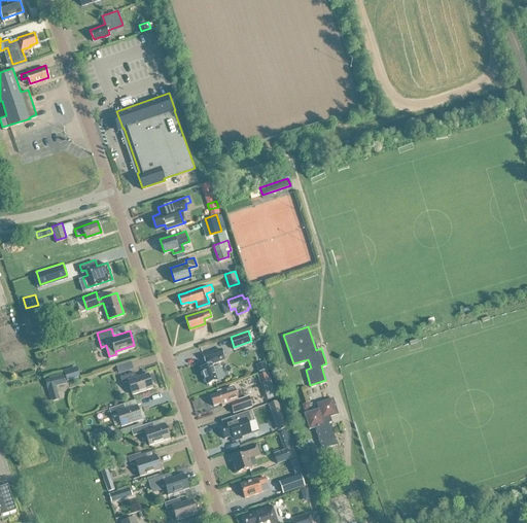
[(219,367),(213,369),(211,362),(225,358),(221,347),(203,353),(205,360),(206,359),(207,363),(201,365),(206,382),(223,377),(224,374),(221,368),(219,367)]
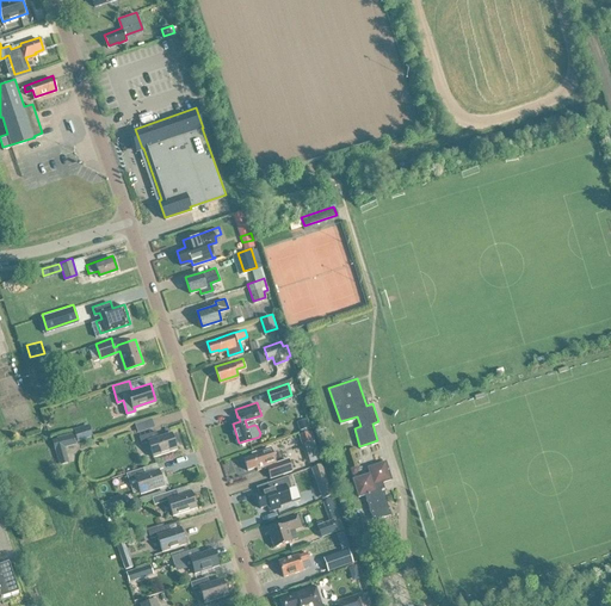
[(307,419),(298,421),(301,428),(309,426),(307,419)]
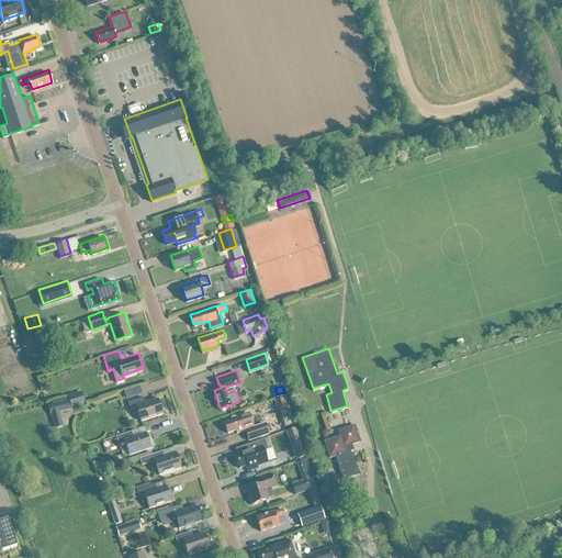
[(81,389),(68,393),(71,403),(85,399),(81,389)]
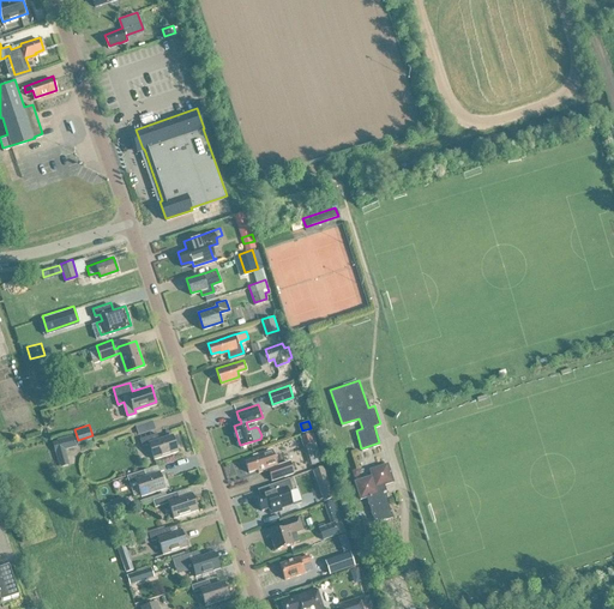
[(154,457),(178,450),(172,433),(158,438),(157,430),(139,436),(142,444),(149,441),(154,457)]
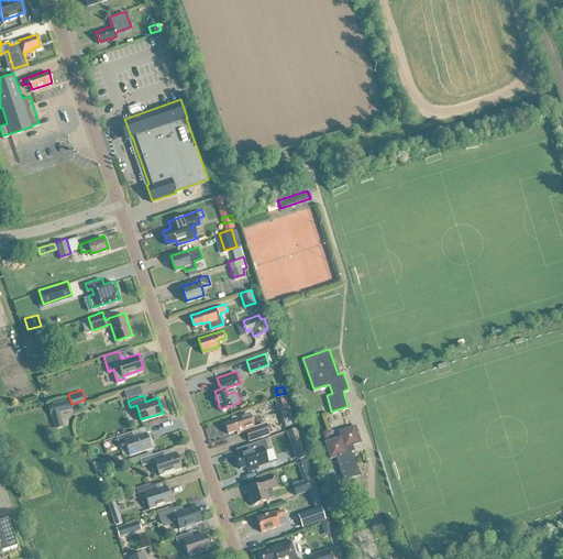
[(285,396),(277,398),(279,408),(287,406),(285,396)]
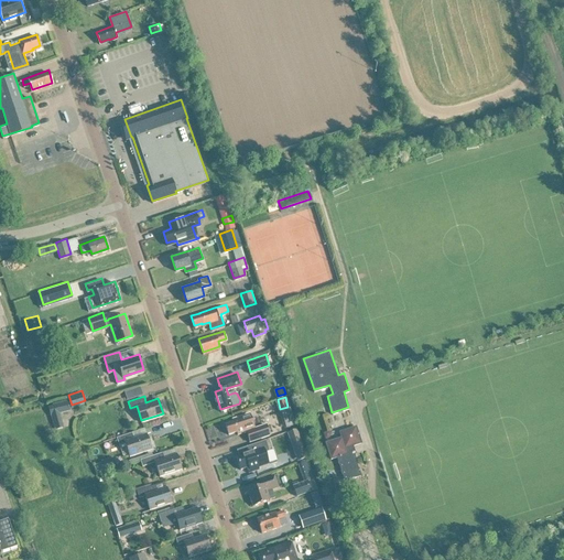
[(67,399),(49,405),(55,427),(63,424),(60,411),(69,408),(67,399)]
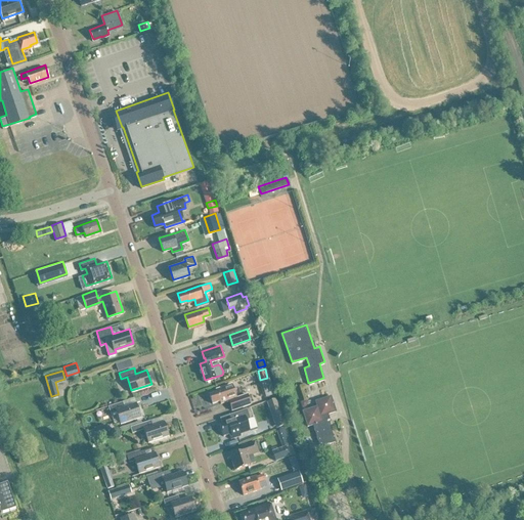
[(217,390),(209,392),(212,401),(220,399),(221,401),(228,399),(232,408),(251,402),(247,392),(236,396),(231,382),(216,387),(217,390)]
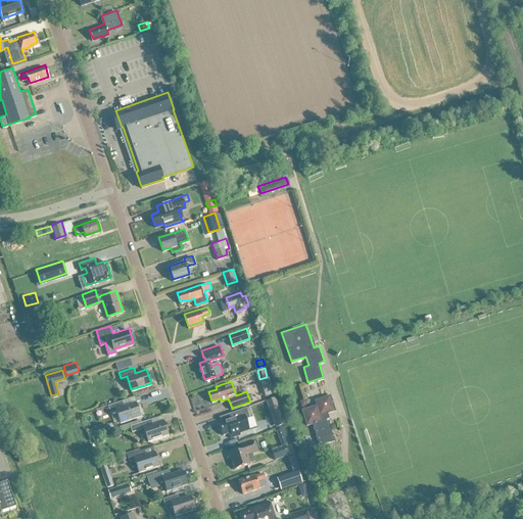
[(325,412),(335,409),(330,393),(315,398),(317,404),(301,409),(306,423),(312,422),(319,443),(334,438),(325,412)]
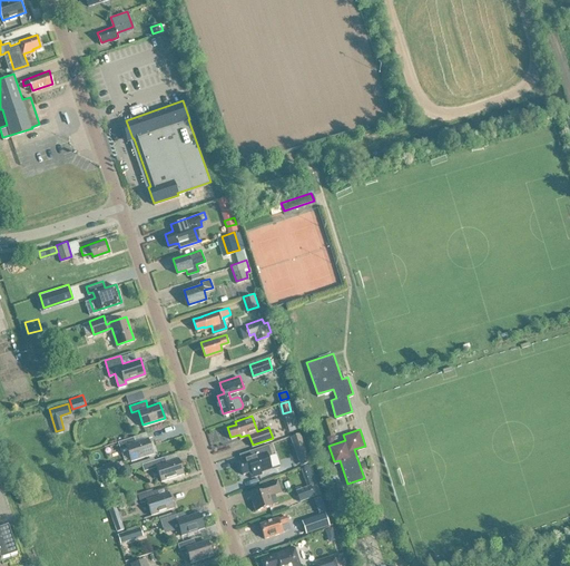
[(130,459),(153,452),(147,437),(136,441),(134,435),(118,440),(119,447),(126,445),(130,459)]
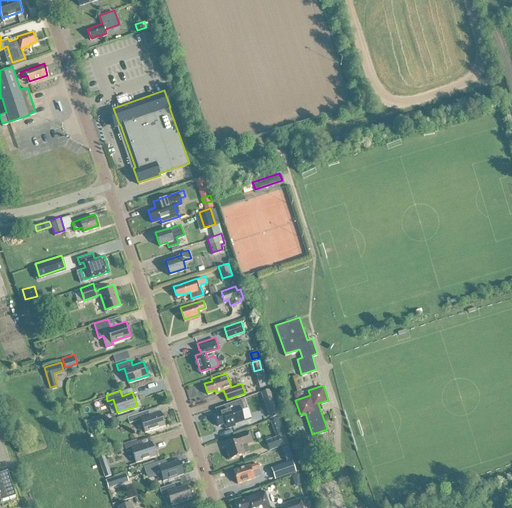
[(238,404),(247,400),(245,395),(236,398),(238,404)]
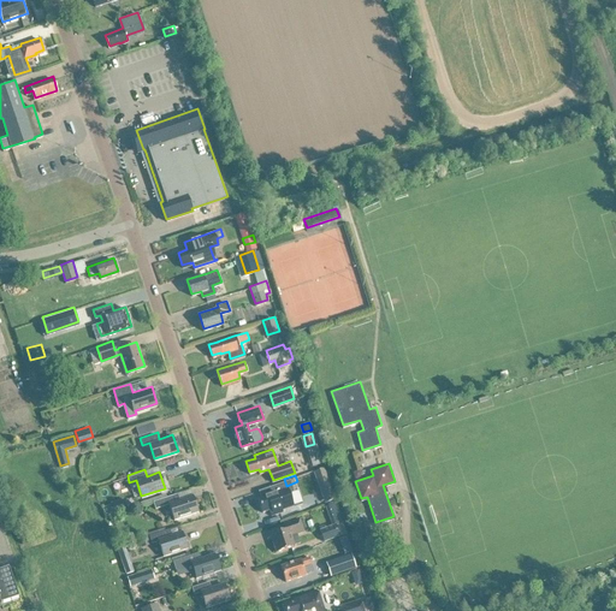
[(329,478),(318,482),(320,490),(323,496),(333,492),(329,478)]
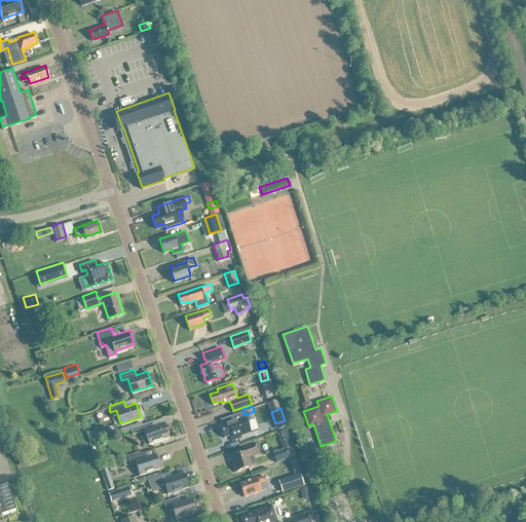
[(237,423),(243,421),(242,417),(236,419),(220,424),(224,436),(239,431),(237,423)]
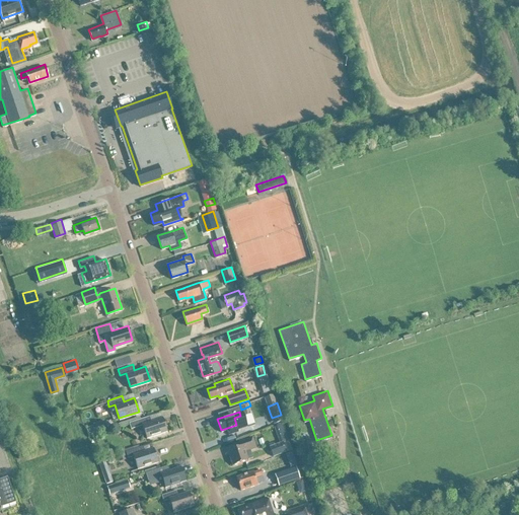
[(149,415),(135,419),(129,421),(131,427),(142,423),(147,436),(166,430),(162,416),(151,420),(149,415)]
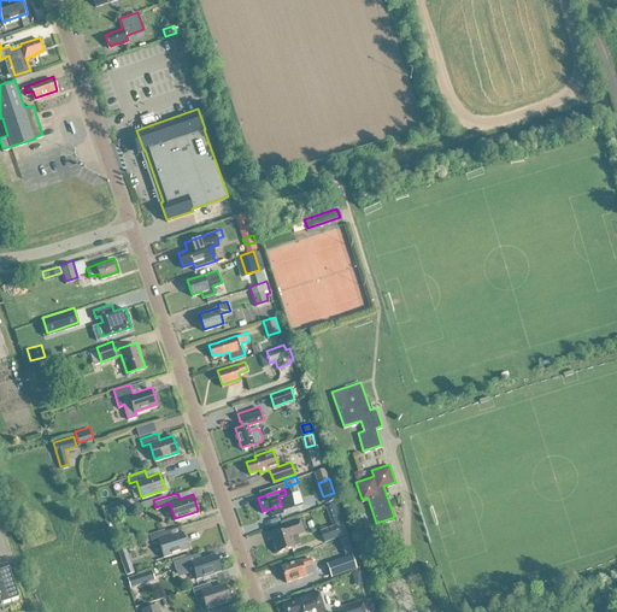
[(333,522),(342,518),(338,505),(329,507),(333,522)]
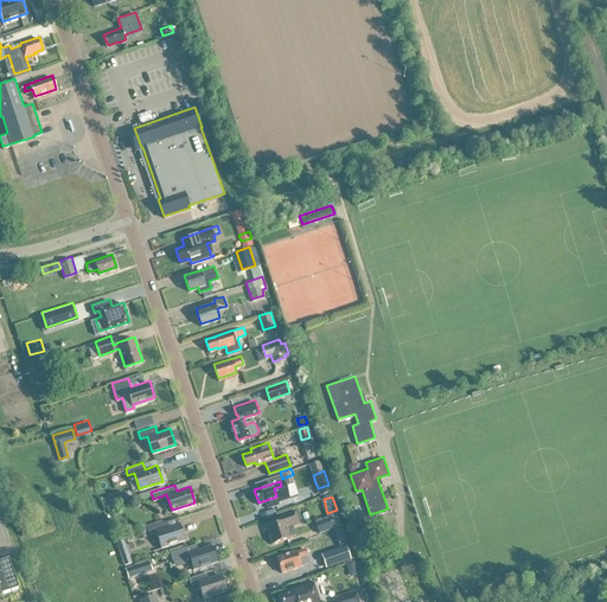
[(286,525),(299,522),(295,508),(281,513),(283,520),(267,525),(272,540),(272,542),(289,536),(286,525)]
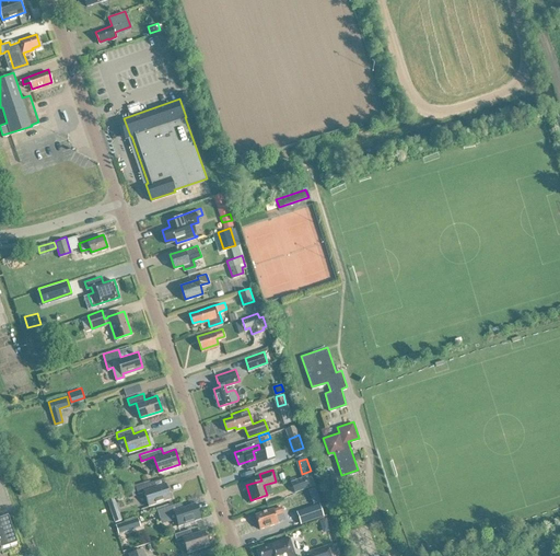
[(315,484),(312,475),(306,477),(305,475),(290,481),(294,491),(315,484)]
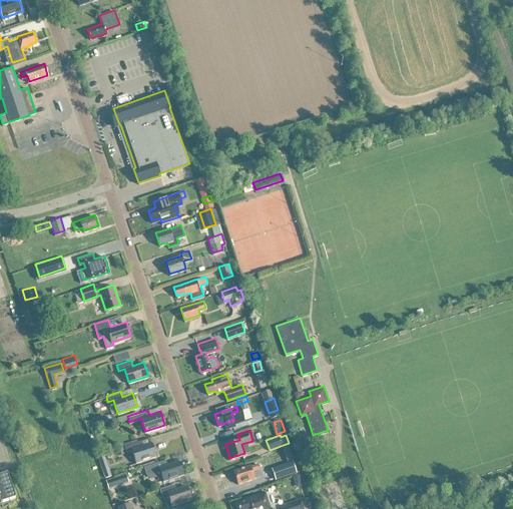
[(136,462),(155,455),(151,441),(140,445),(138,440),(124,445),(126,450),(131,449),(136,462)]
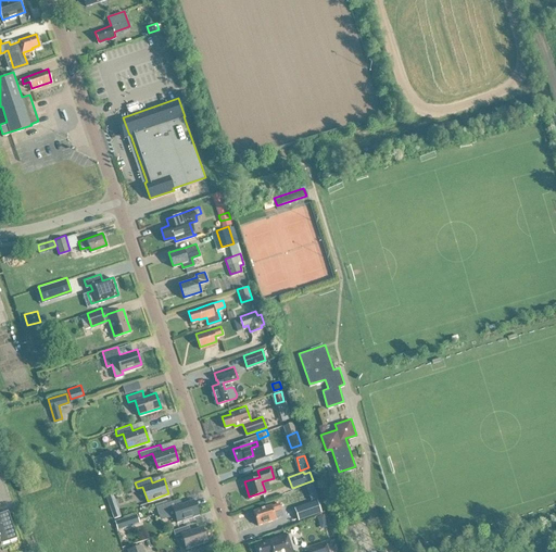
[(113,492),(106,494),(114,516),(121,514),(113,492)]
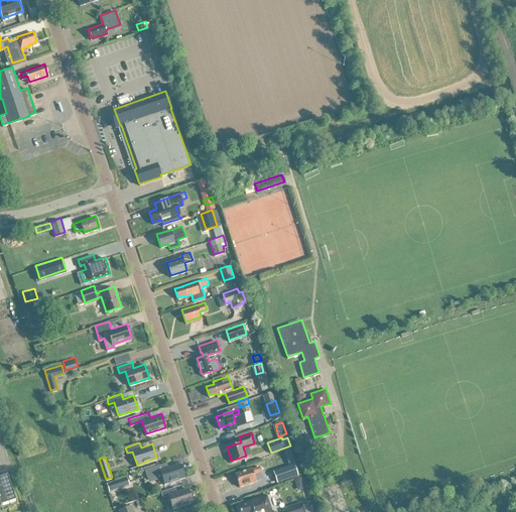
[(272,470),(269,460),(261,463),(264,472),(272,470)]
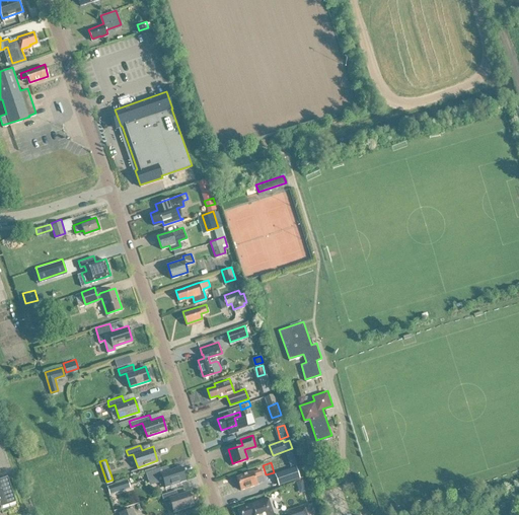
[(167,463),(153,468),(145,470),(148,479),(161,474),(165,486),(184,479),(180,465),(169,468),(167,463)]
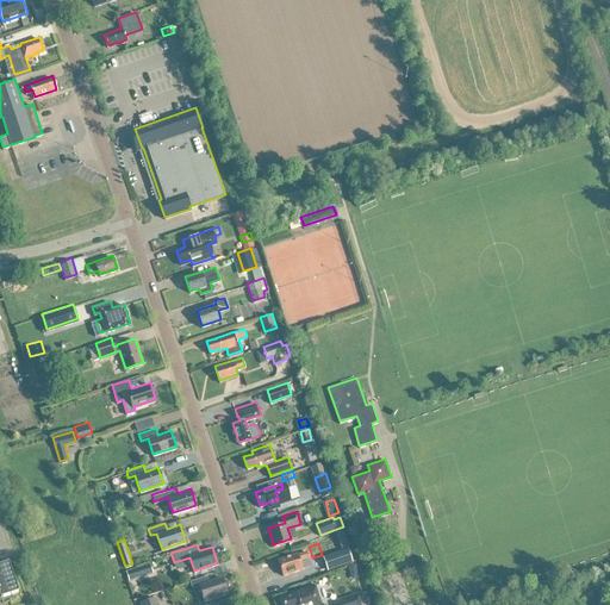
[(347,548),(324,555),(328,568),(350,561),(347,548)]
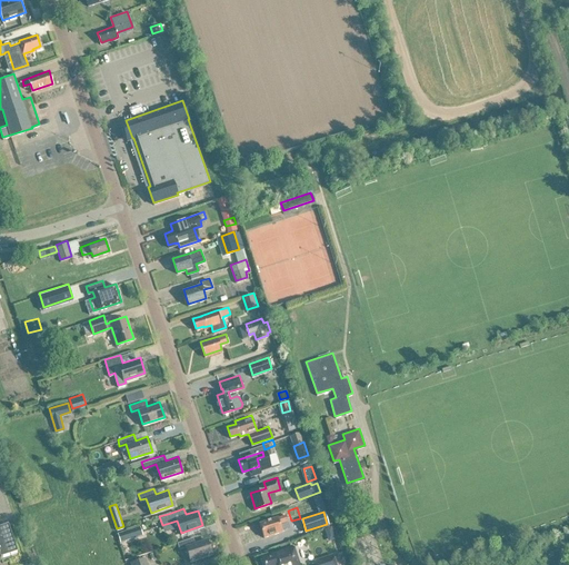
[(279,522),(288,519),(286,513),(277,516),(277,515),(259,522),(263,535),(281,529),(279,522)]
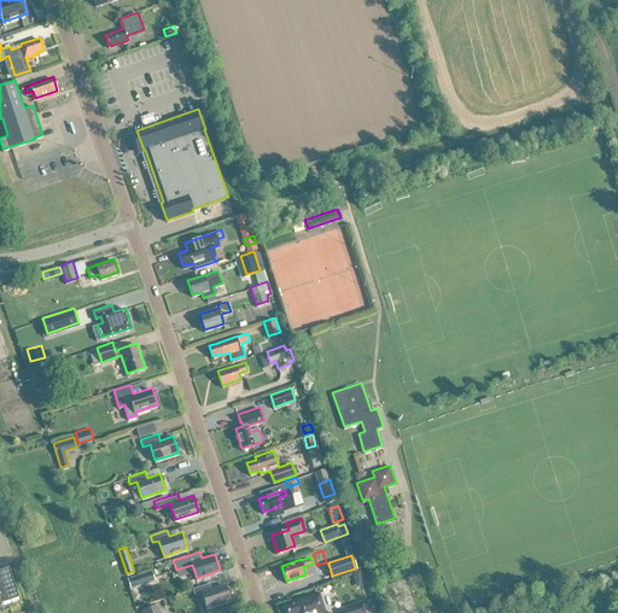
[(0,602),(0,603),(18,596),(9,567),(0,570),(0,602)]
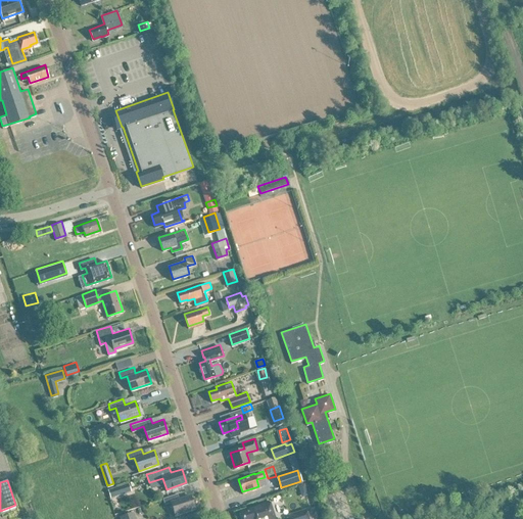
[(131,489),(128,481),(113,486),(115,494),(131,489)]
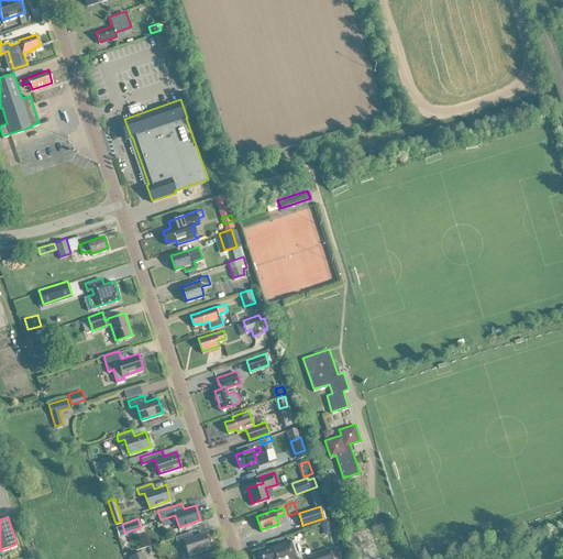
[(284,532),(297,527),(295,519),(282,523),(284,532)]
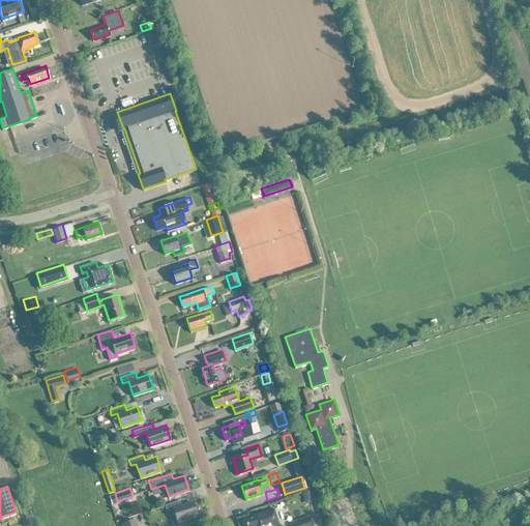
[(177,521),(198,515),(193,500),(181,504),(179,499),(165,503),(167,509),(173,507),(177,521)]
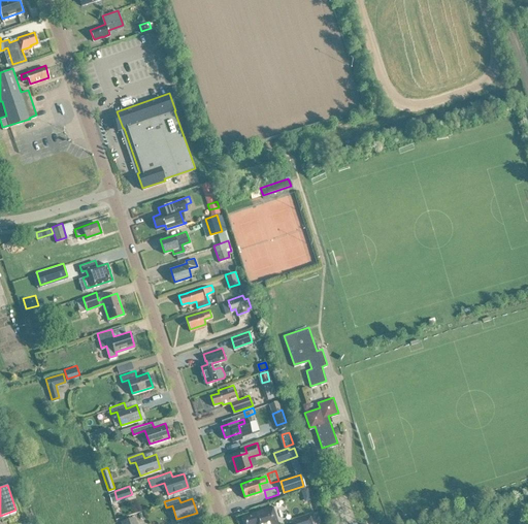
[(252,514),(243,516),(245,523),(277,523),(272,505),(251,512),(252,514)]
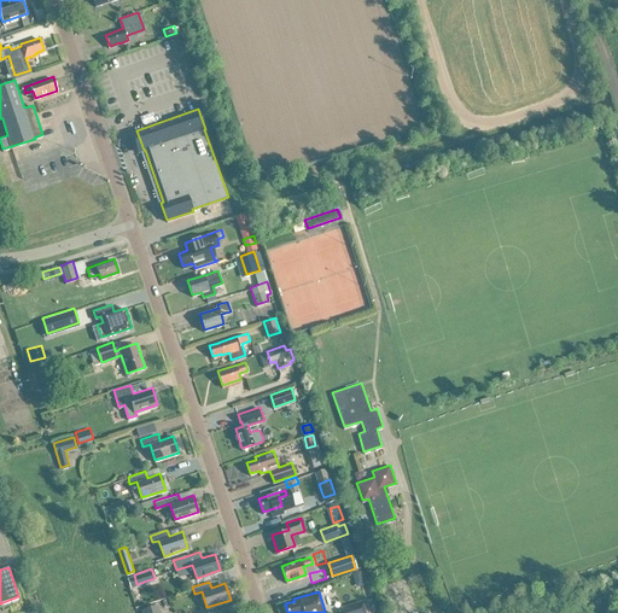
[(365,612),(361,600),(340,606),(342,612),(365,612)]
